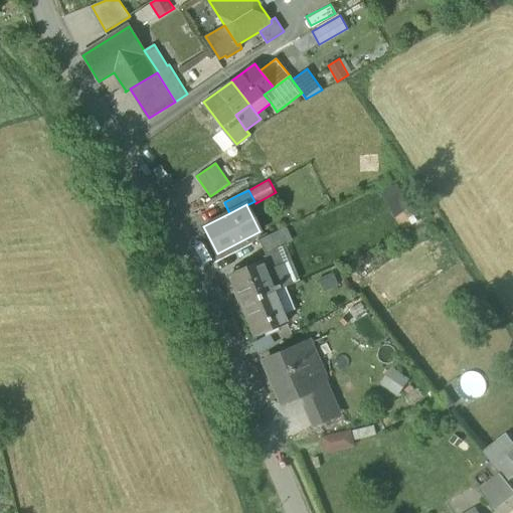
[(260,239),(266,253),(275,248),(285,244),(293,240),(286,227),(260,239)]
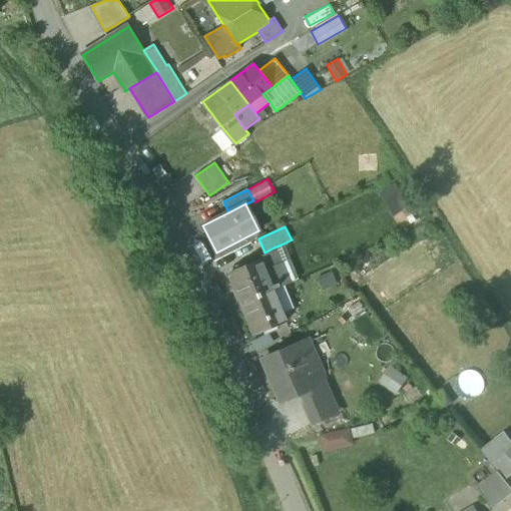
[(291,259),(284,243),(274,247),(280,263),(281,264),(291,259)]
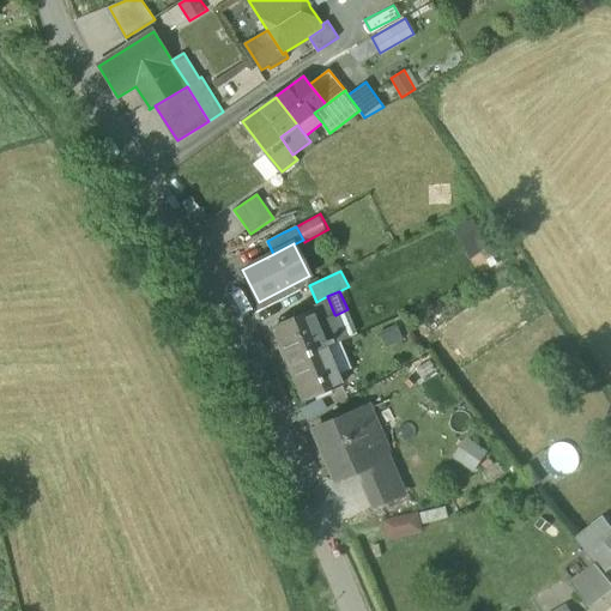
[(292,314),(295,320),(313,312),(318,322),(334,314),(327,296),(316,302),(318,303),(292,314)]
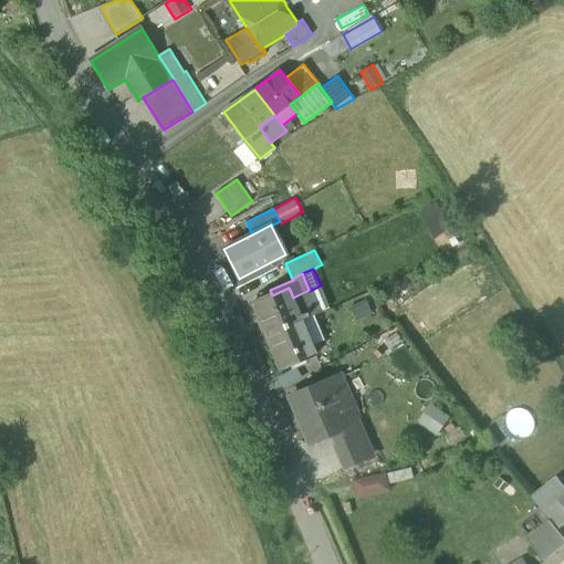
[(321,285),(310,291),(319,313),(330,307),(321,285)]
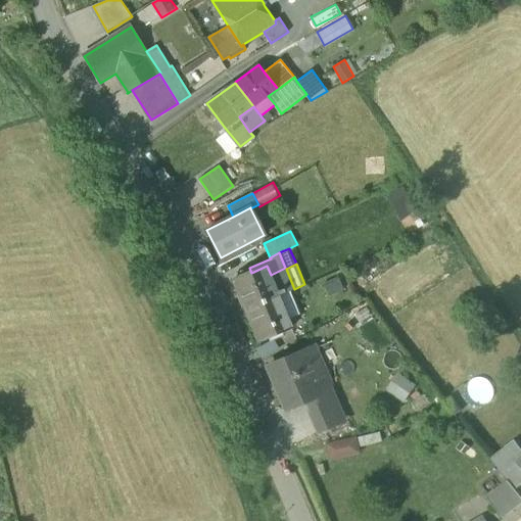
[(279,295),(271,275),(267,266),(251,273),(242,276),(233,280),(245,310),(279,295)]
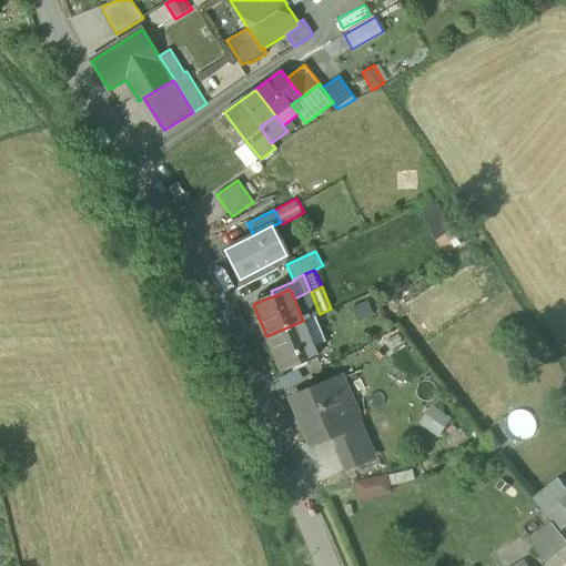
[(273,296),(271,291),(261,294),(263,300),(273,296)]
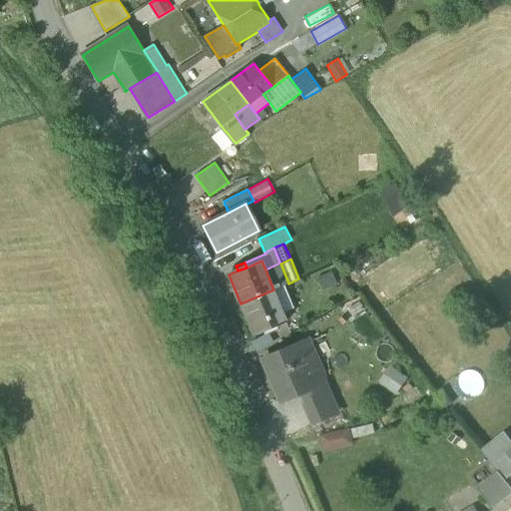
[(285,285),(289,284),(281,264),(280,263),(266,270),(274,290),(285,285)]
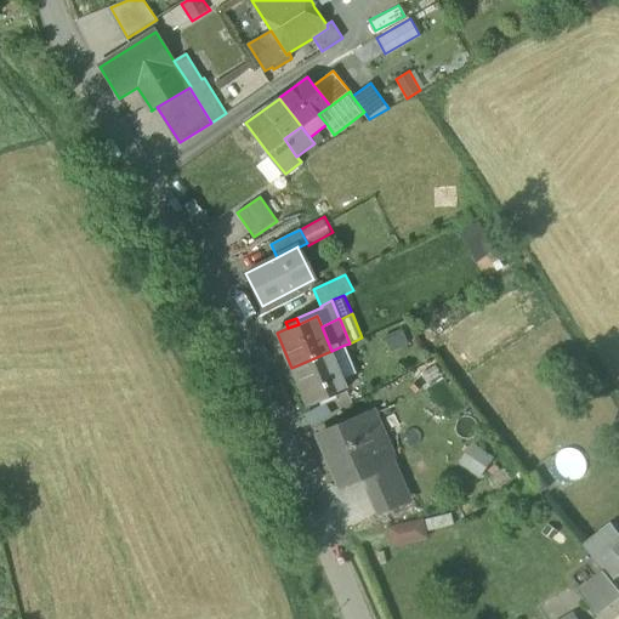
[(402,328),(384,336),(391,351),(409,344),(402,328)]
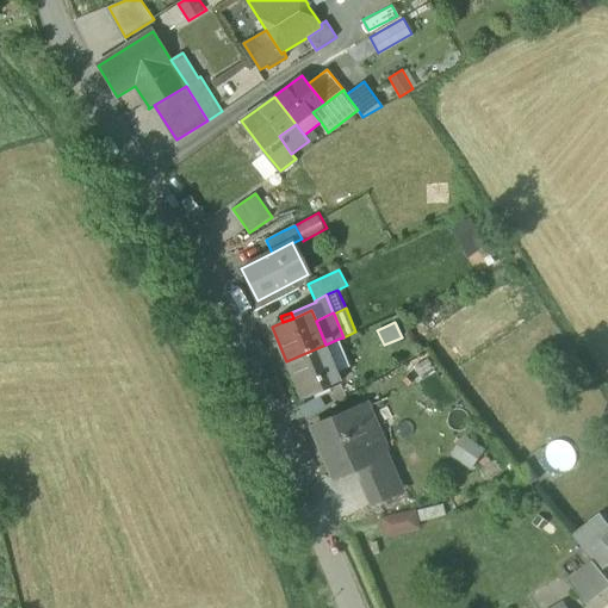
[(351,366),(339,339),(326,345),(337,372),(351,366)]
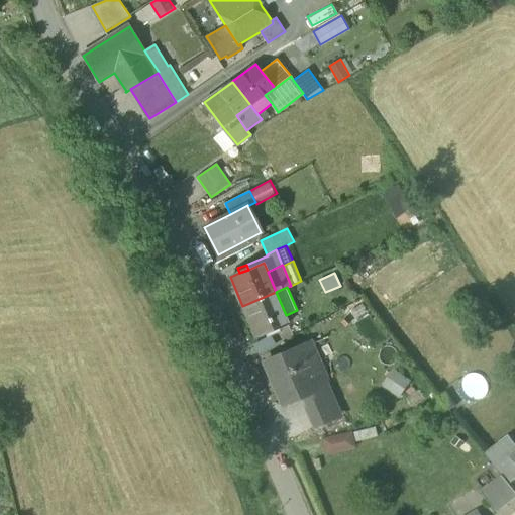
[(242,306),(255,337),(289,323),(286,315),(276,292),(242,306)]
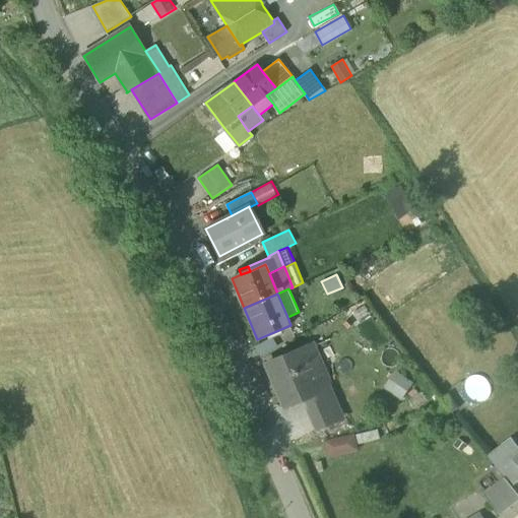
[(272,336),(255,345),(261,358),(279,347),(272,336)]
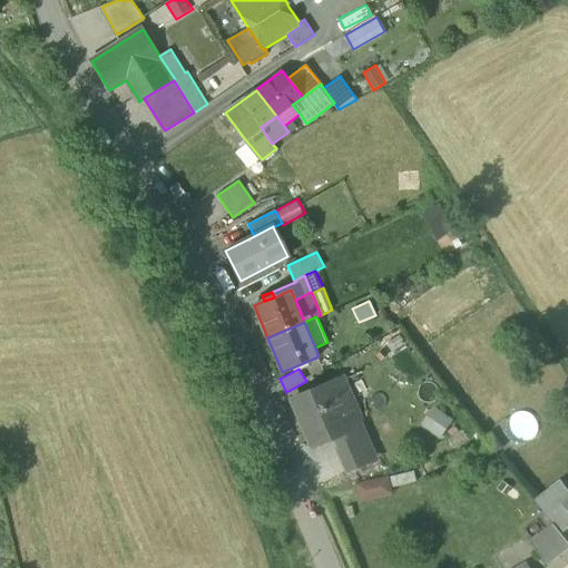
[(293,401),(312,444),(339,432),(343,442),(365,432),(343,380),(293,401)]
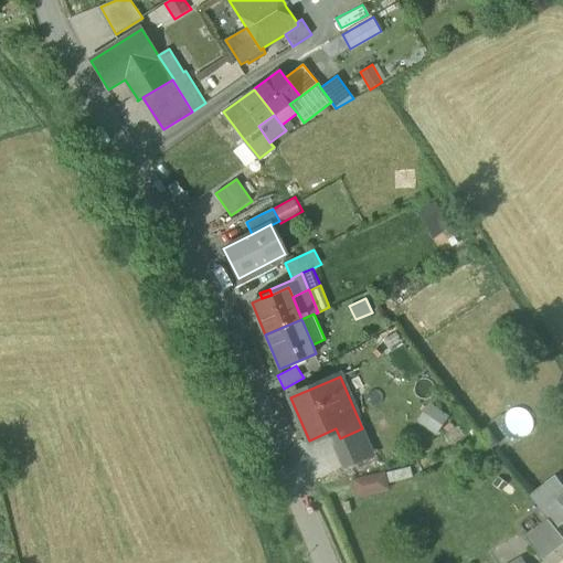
[(452,415),(432,402),(418,421),(438,434),(452,415)]
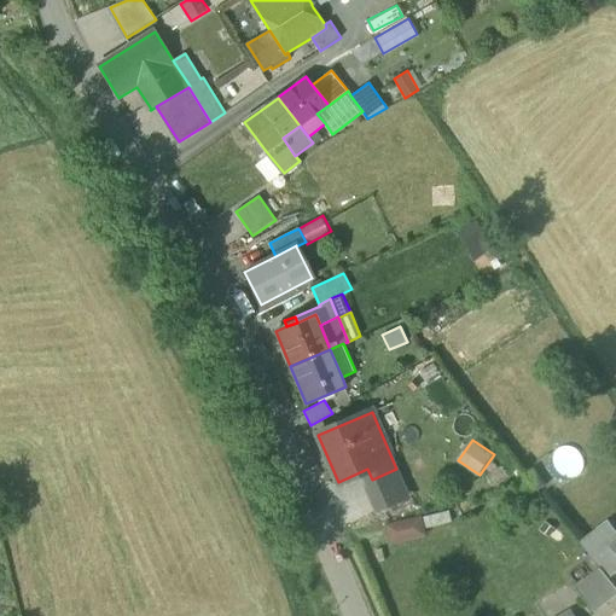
[(370,480),(382,507),(408,495),(396,469),(372,480),(370,480)]
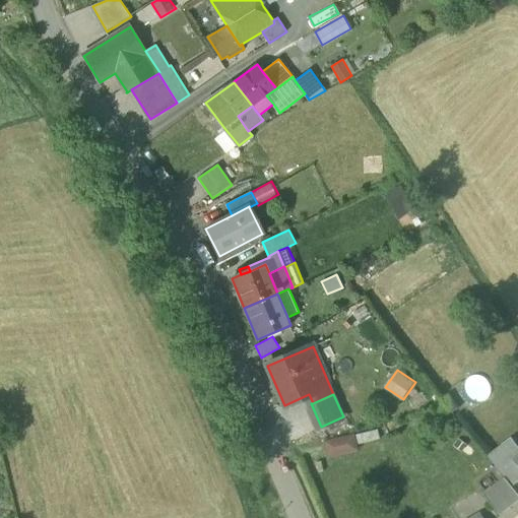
[(380,429),(359,434),(361,444),(383,439),(380,429)]
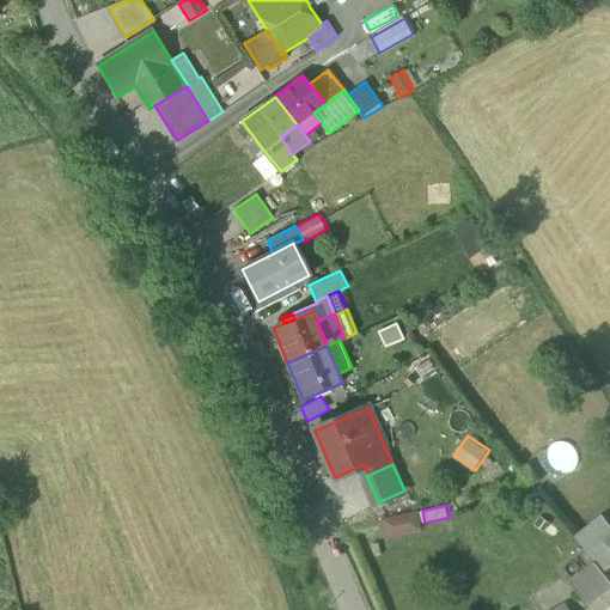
[(420,510),(383,517),(388,538),(425,531),(420,510)]
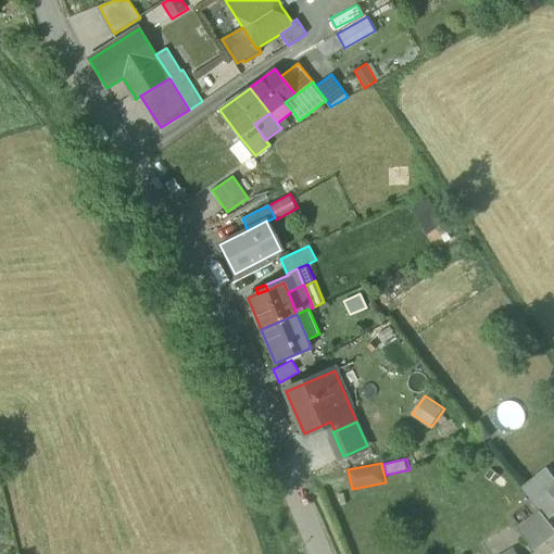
[(526,487),(538,502),(551,492),(553,490),(553,478),(548,470),(526,487)]
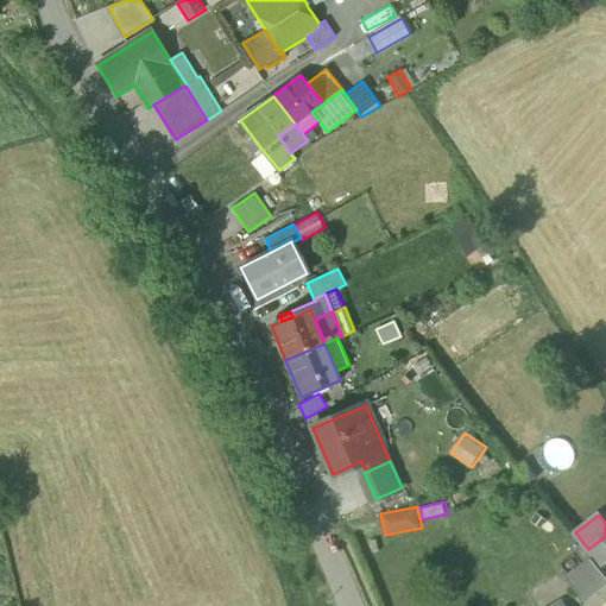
[(605,542),(603,538),(588,549),(601,566),(605,563),(605,542)]
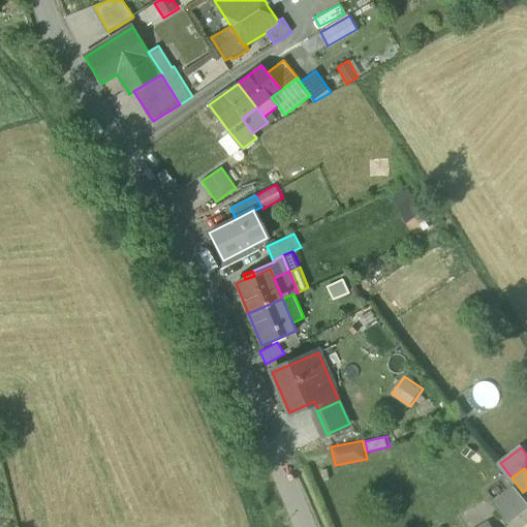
[(526,499),(516,485),(504,493),(522,515),(526,510),(526,499)]
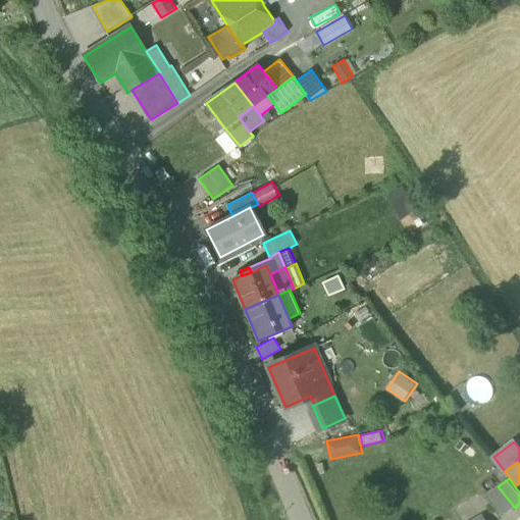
[(505,515),(515,508),(498,486),(488,495),(505,515)]
